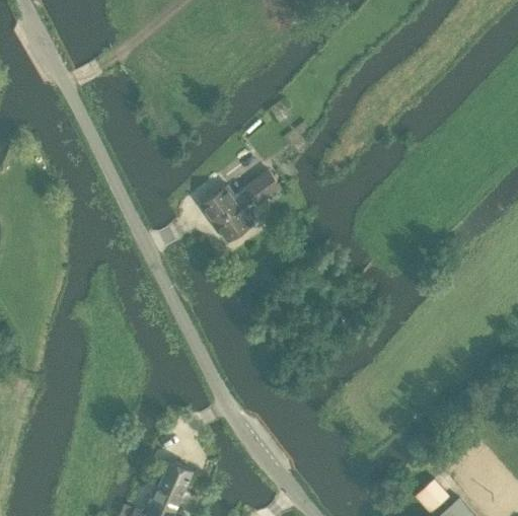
[(272,198),(282,191),(270,173),(260,180),(272,198)]
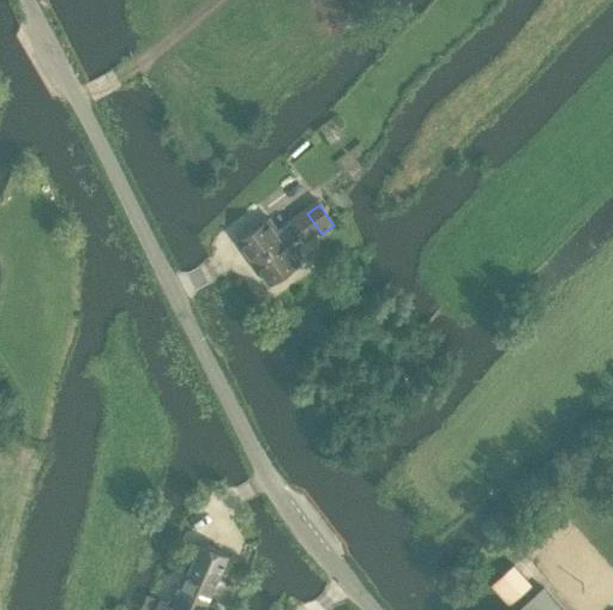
[(270,287),(301,265),(293,253),(322,234),(307,213),(293,223),(300,233),(256,266),(270,287)]
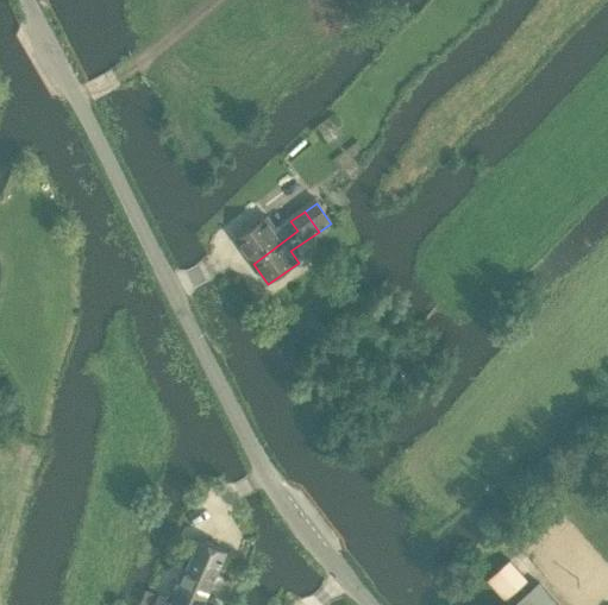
[(276,231),(269,219),(237,241),(254,264),(298,231),(290,221),(276,231)]
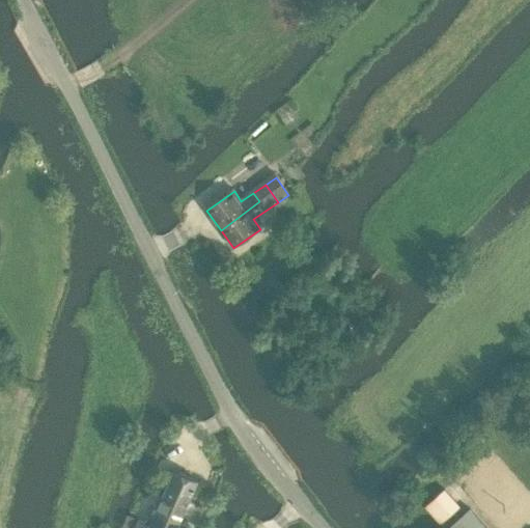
[(178,527),(198,481),(175,471),(151,526),(139,521),(136,527),(164,527),(166,523),(178,527)]
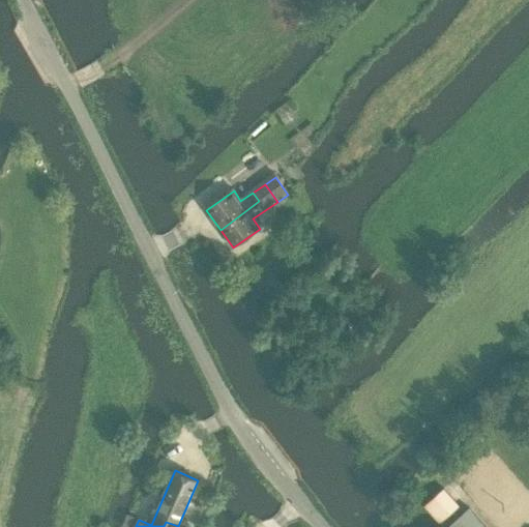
[(424,507),(440,524),(460,507),(444,490),(424,507)]
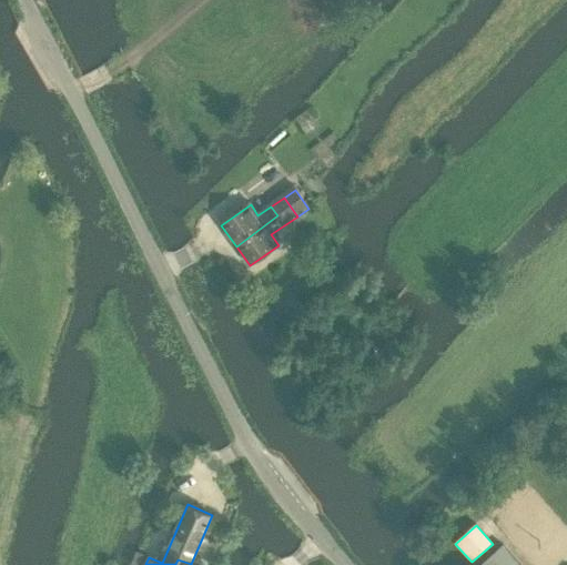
[(519,564),(503,546),(482,564),(519,564)]
